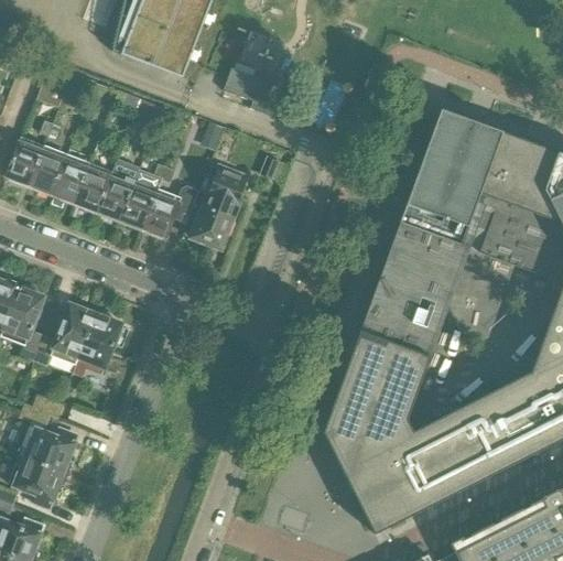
[(123,0),(111,50),(121,53),(183,76),(196,42),(198,33),(208,9),(210,0),(123,0)]
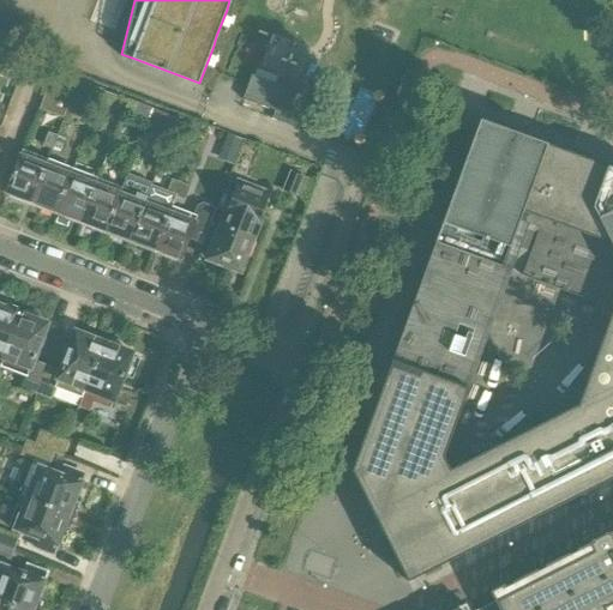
[(0,40),(11,11),(0,6),(0,40)]
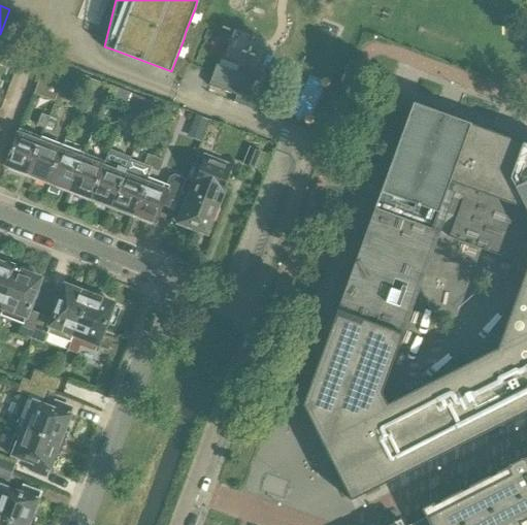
[(218,62),(209,83),(230,91),(238,69),(218,62)]
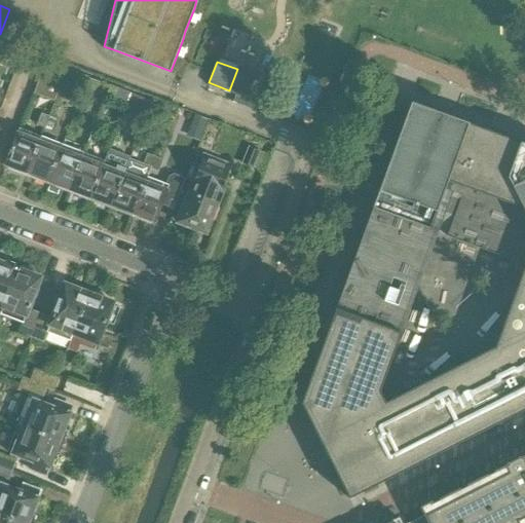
[(35,90),(54,99),(62,81),(41,73),(35,90)]
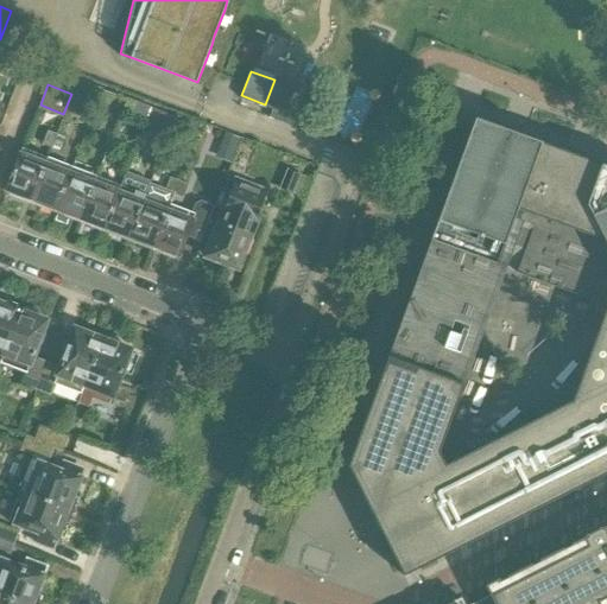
[(119,91),(106,87),(100,102),(96,109),(103,112),(119,91)]
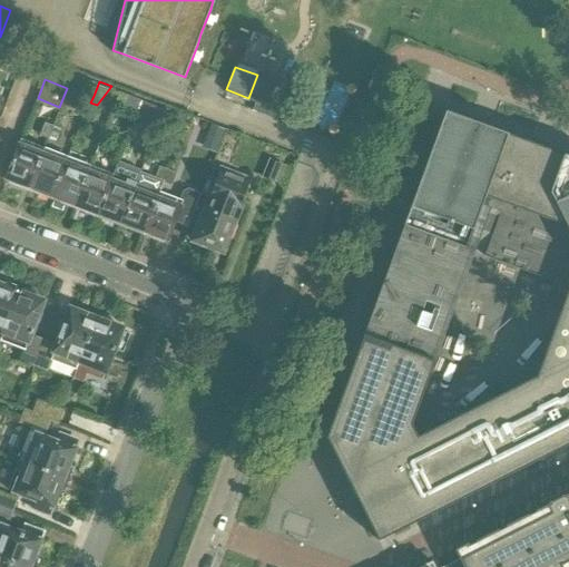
[(283,95),(272,90),(262,87),(256,100),(254,108),(275,116),(283,95)]
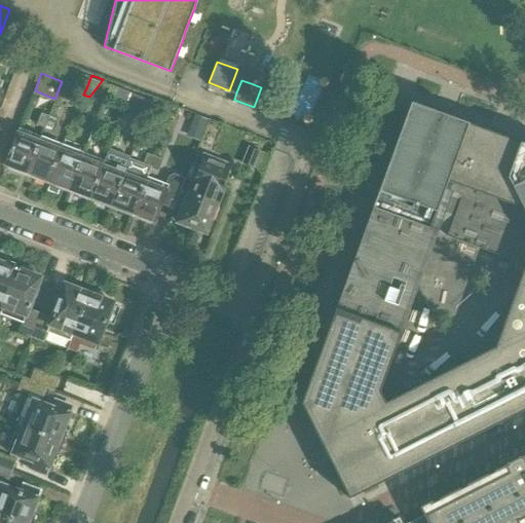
[(132,90),(132,91),(123,112),(145,120),(152,99),(132,90)]
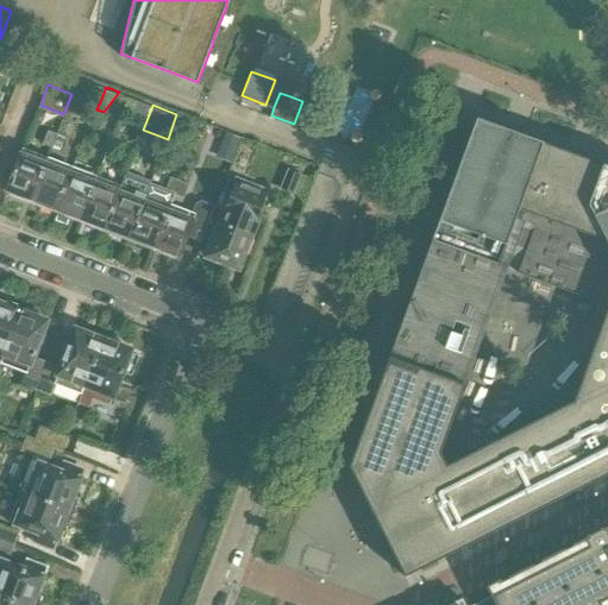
[(406,574),(607,472),(607,164),(477,115),(350,465),(406,574)]
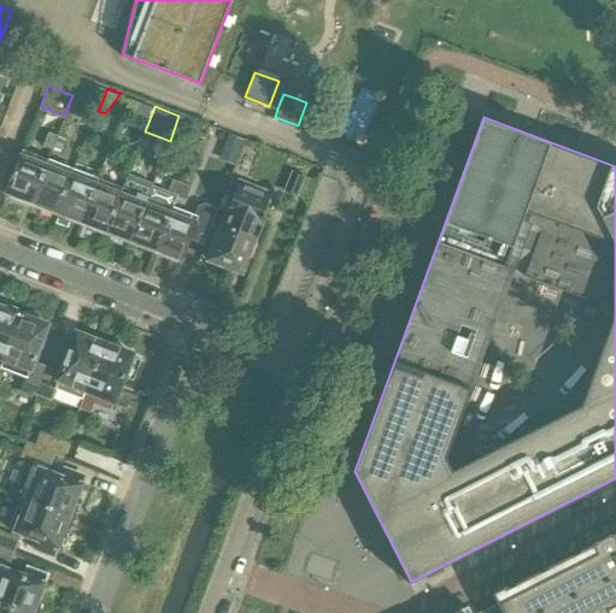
[(193,125),(204,129),(206,122),(195,118),(193,125)]
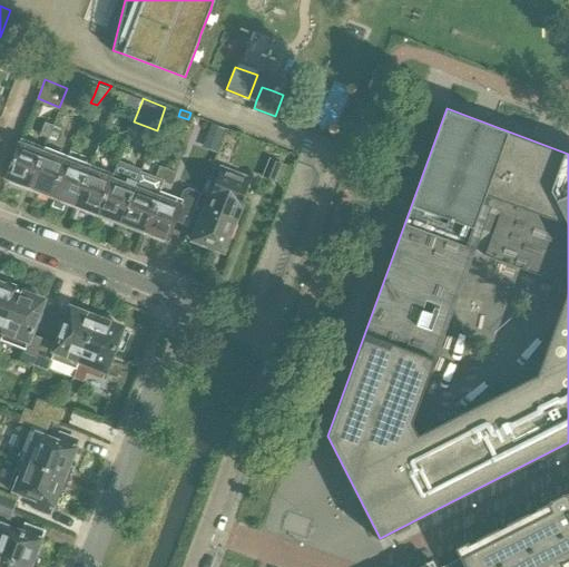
[(218,146),(226,124),(212,119),(204,142),(218,146)]
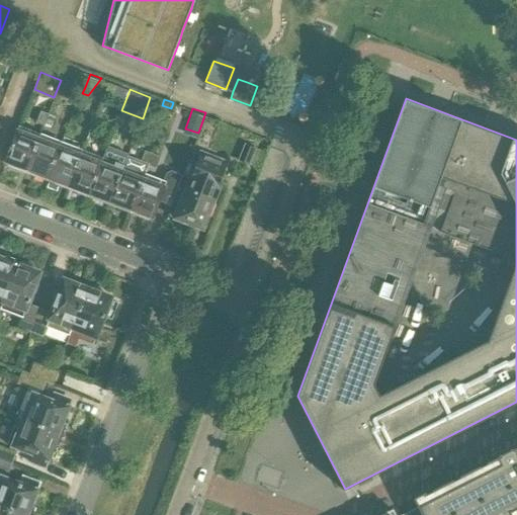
[(37,120),(45,123),(50,112),(41,109),(37,120)]
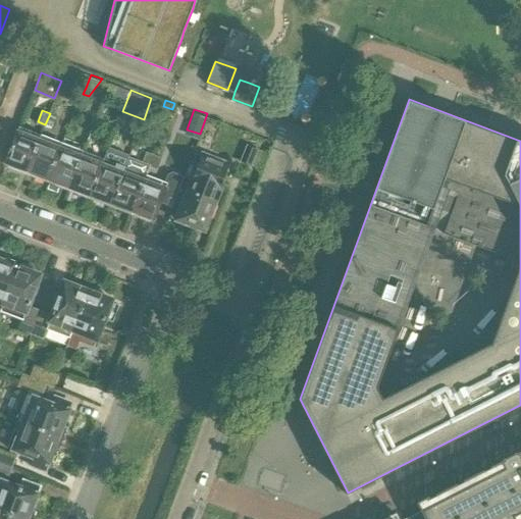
[(50,113),(45,124),(53,127),(57,116),(50,113)]
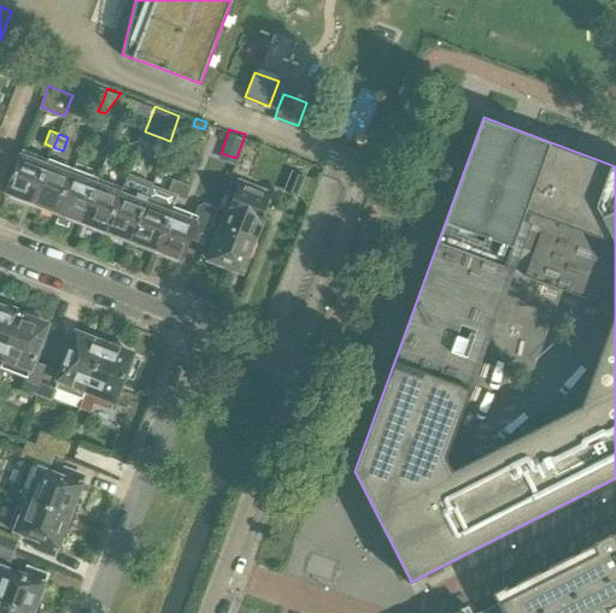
[(25,196),(34,200),(50,158),(29,149),(24,148),(7,190),(10,190),(11,195),(22,199),(25,196)]
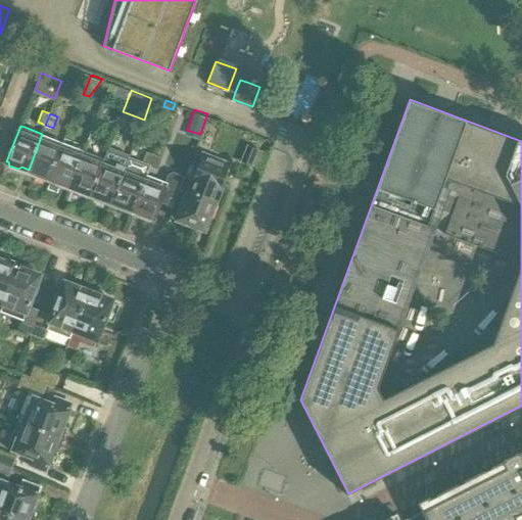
[(80,138),(87,141),(91,129),(84,126),(80,138)]
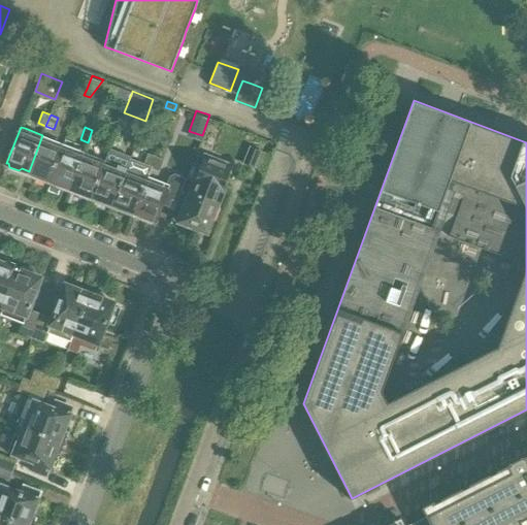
[(91,195),(92,195),(105,159),(92,154),(100,133),(92,130),(88,142),(85,151),(70,187),(78,190),(78,193),(88,197),(91,195)]
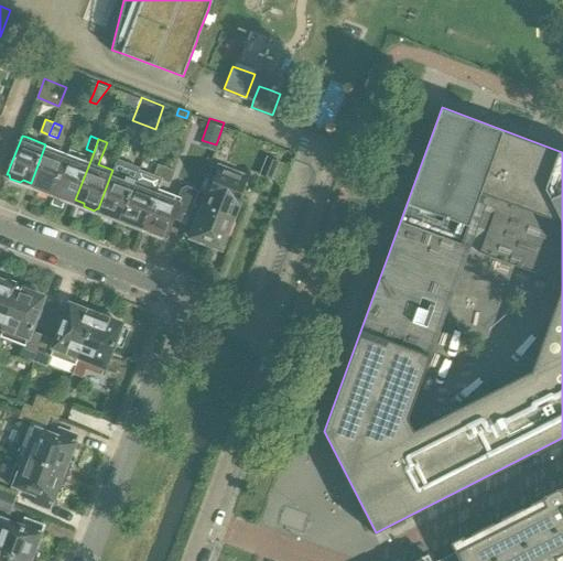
[(52,191),(53,191),(67,152),(45,144),(31,183),(38,185),(39,190),(49,193),(52,191)]
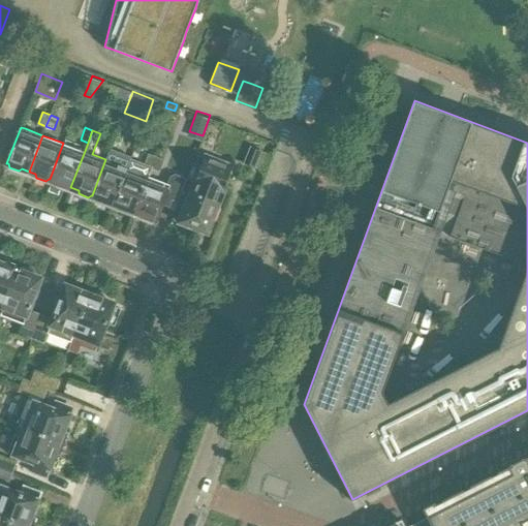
[(64,185),(70,187),(85,151),(63,143),(50,179),(51,180),(52,183),(61,187),(64,185)]
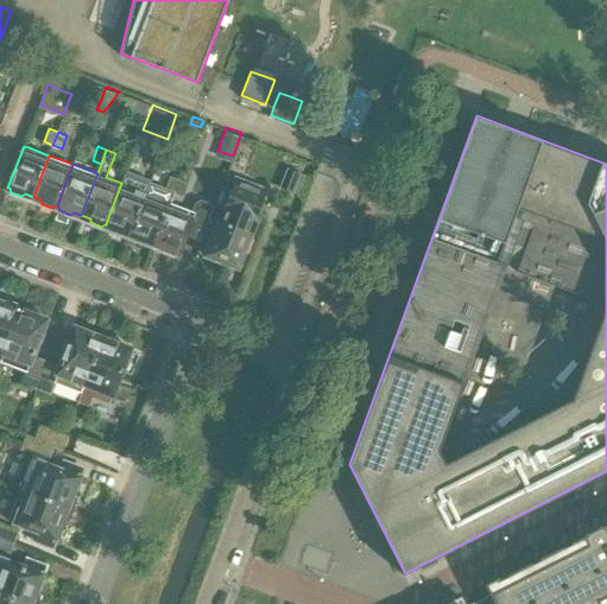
[(282,186),(291,190),(292,190),(299,172),(290,167),(282,186)]
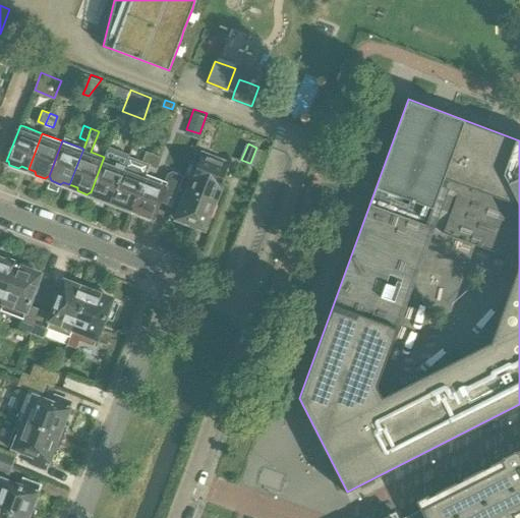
[(112,200),(129,157),(130,155),(109,146),(104,157),(91,192),(92,193),(93,196),(102,200),(105,197),(112,200)]
